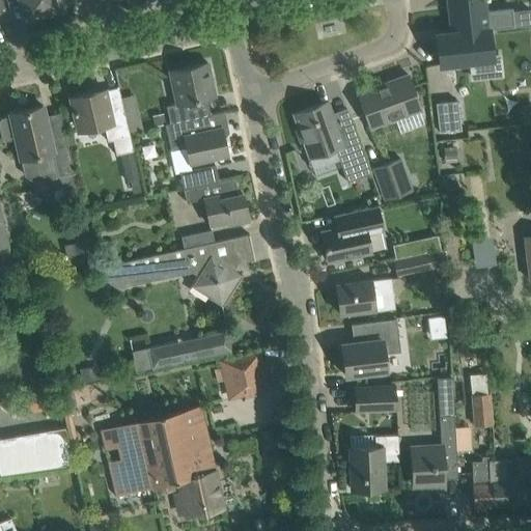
[(20,0),(23,9),(25,18),(61,9),(59,0),(20,0)]
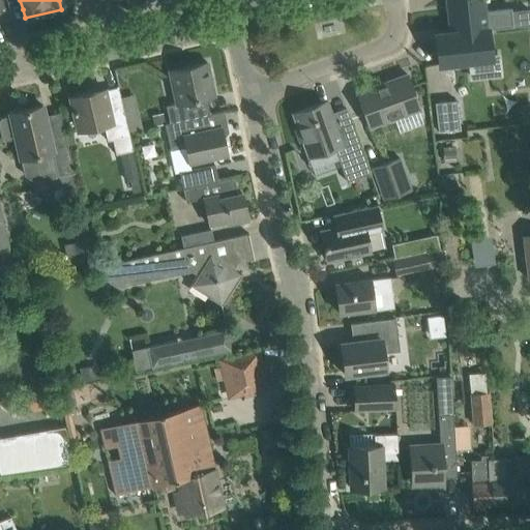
[(481,0),(447,0),(451,32),(488,28),(488,29),(512,26),(510,7),(483,10),(481,0)]
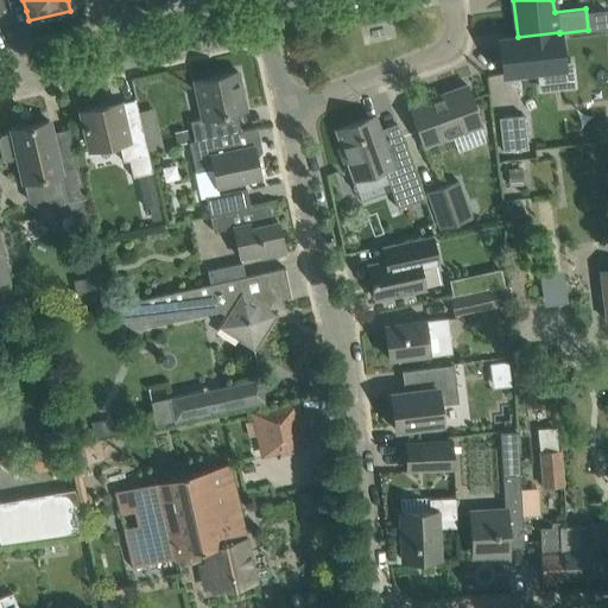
[(518,37),(499,39),(502,74),(564,67),(559,33),(559,32),(518,37)]
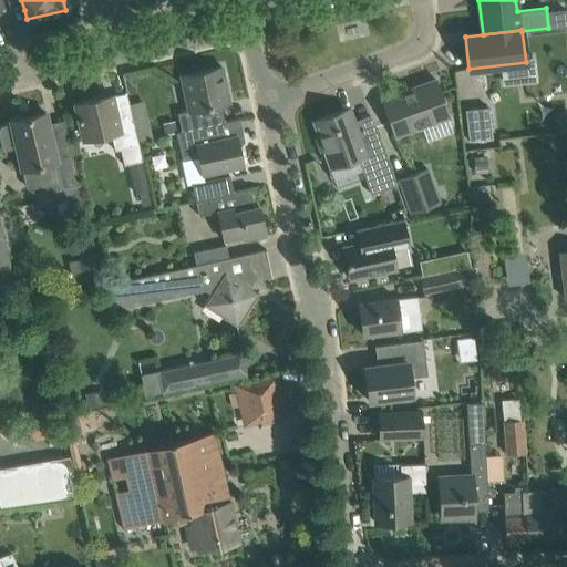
[(177,113),(181,132),(225,122),(220,104),(224,104),(229,103),(226,89),(222,66),(181,75),(188,111),(177,113)]
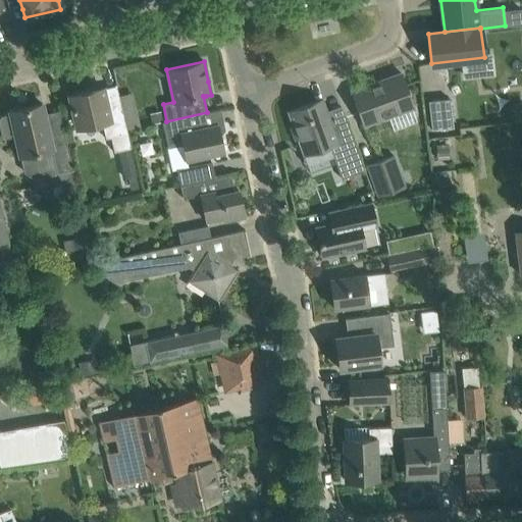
[(351,91),(363,125),(413,107),(401,73),(351,91)]
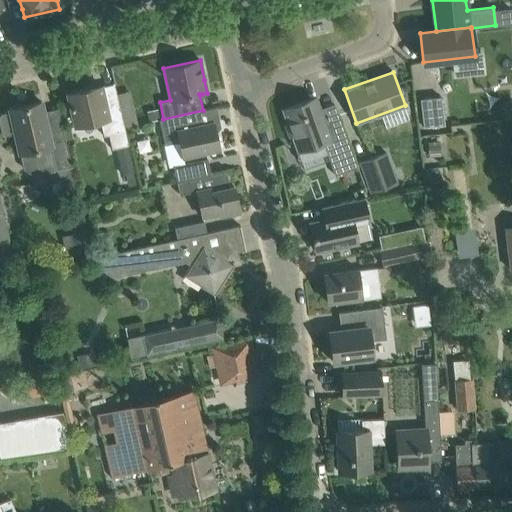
[(116,148),(128,145),(125,130),(116,95),(114,83),(112,83),(113,84),(102,87),(101,86),(67,94),(74,127),(100,121),(103,136),(108,135),(112,149),(116,148)]
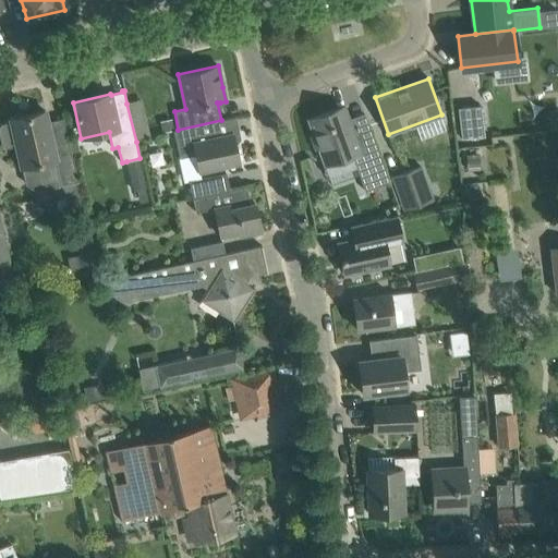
[(140,100),(126,104),(136,142),(148,138),(140,100)]
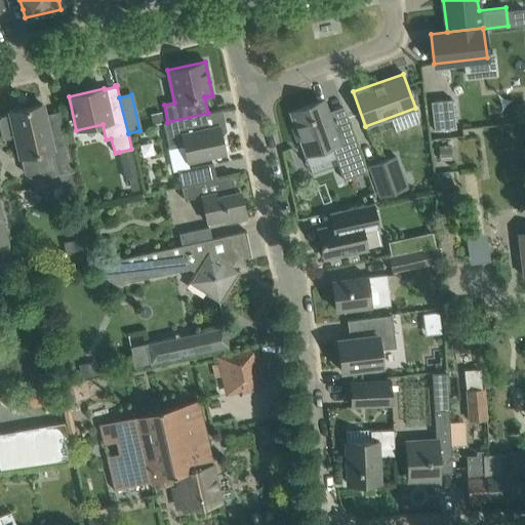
[(331,147),(342,179),(366,171),(347,118),(332,123),(324,99),(289,113),(295,127),(292,129),(296,139),(299,138),(305,156),(331,147)]
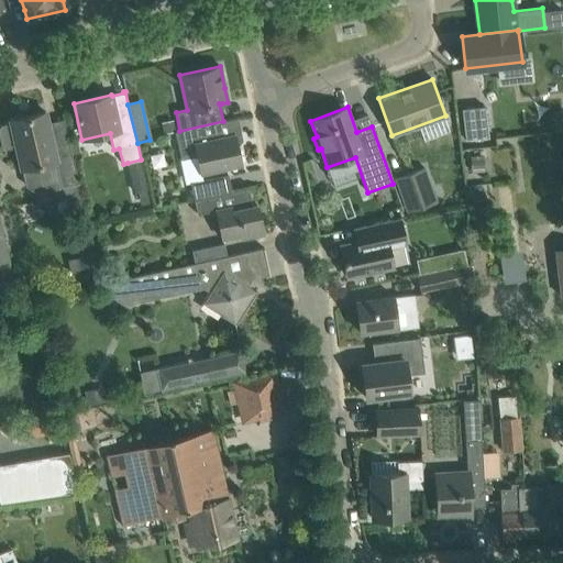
[(484,107),(462,109),(465,139),(487,136),(484,107)]
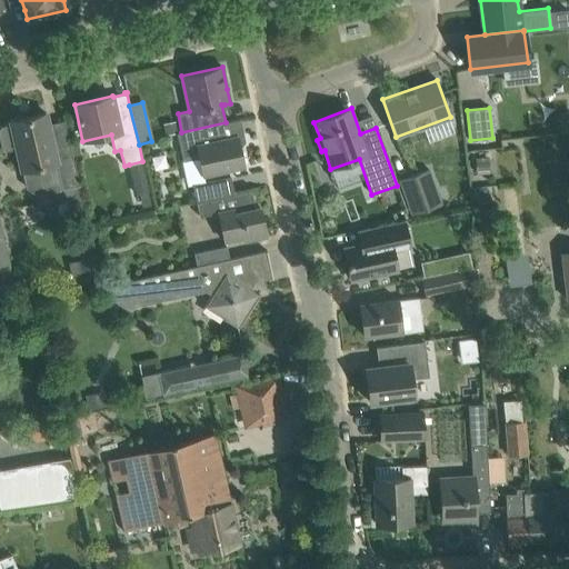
[(37,192),(62,187),(72,229),(88,226),(78,186),(79,185),(70,142),(53,146),(46,113),(10,121),(11,126),(2,128),(0,130),(0,136),(2,147),(7,150),(16,148),(21,171),(23,170),(27,187),(37,192)]
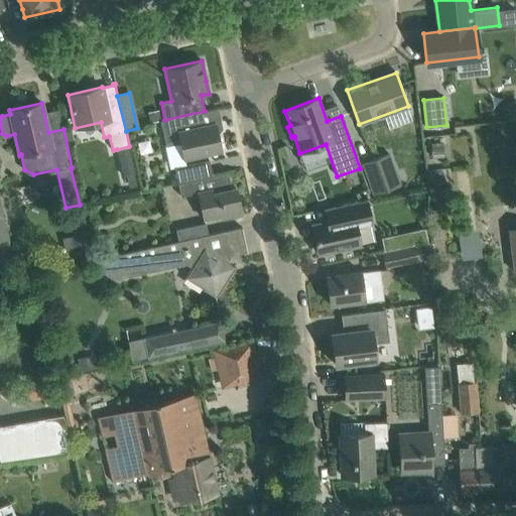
[(160,121),(165,144),(180,141),(184,159),(202,155),(221,151),(217,133),(220,132),(222,128),(218,108),(205,111),(164,120),(160,121)]
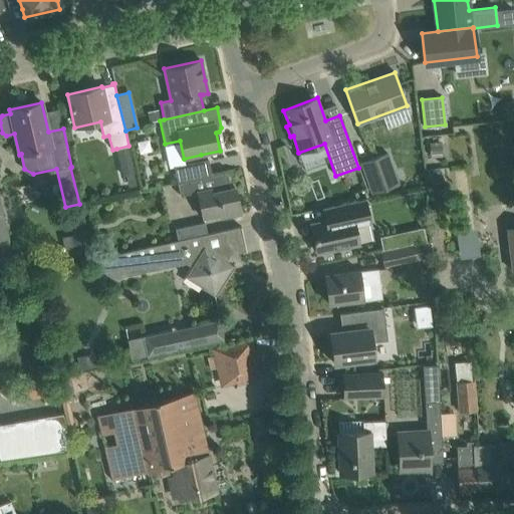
[(158,109),(147,112),(150,122),(160,120),(158,109)]
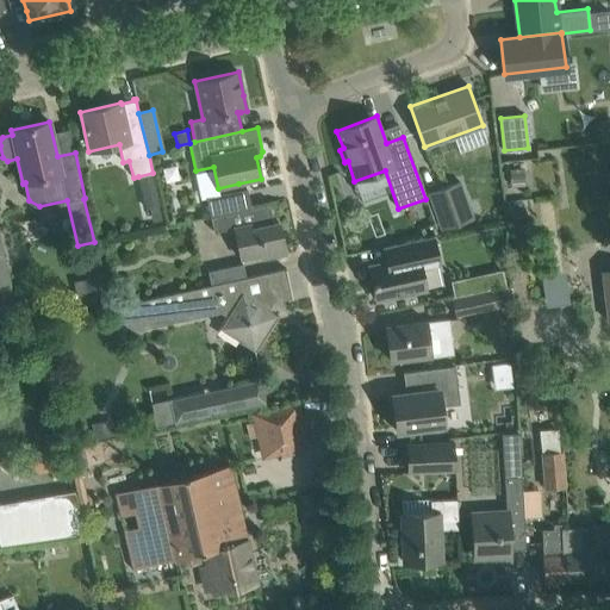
[(153,173),(138,176),(145,207),(160,205),(153,173)]
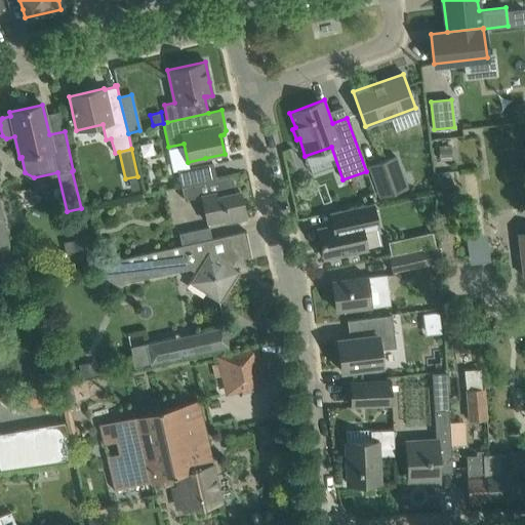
[(368,166),(379,197),(407,188),(396,157),(368,166)]
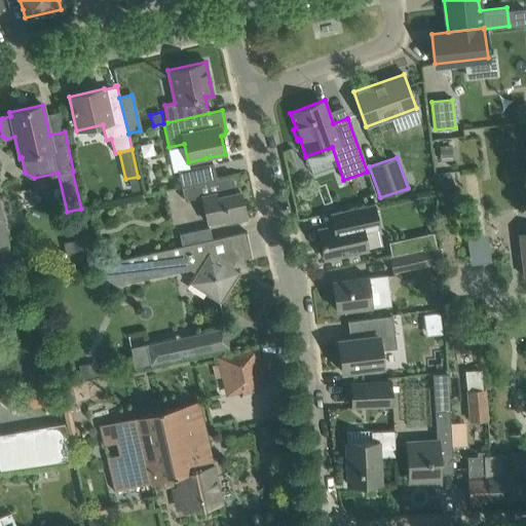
[(213,163),(178,171),(181,187),(217,180),(213,163)]
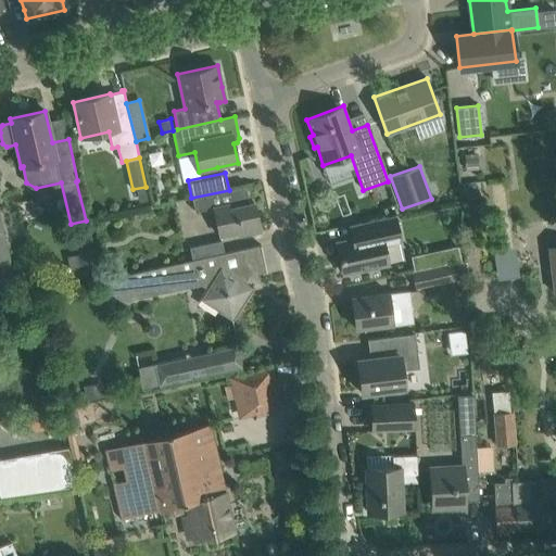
[(229,190),(191,198),(194,212),(213,207),(219,236),(240,231),(241,236),(260,231),(253,202),(249,203),(245,186),(229,190)]
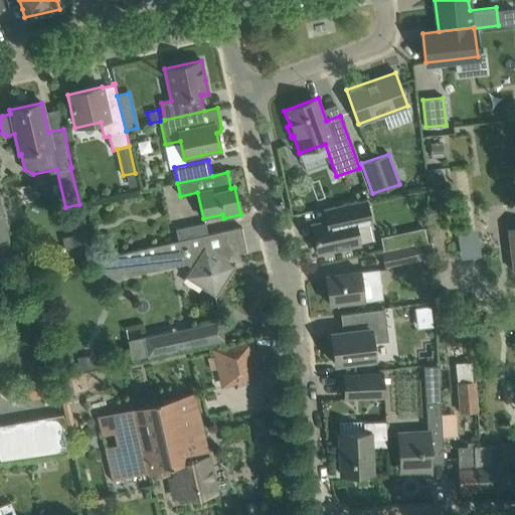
[(337,219),(326,221),(312,224),(318,253),(337,249),(359,244),(355,227),(371,224),(365,199),(334,206),(337,219)]
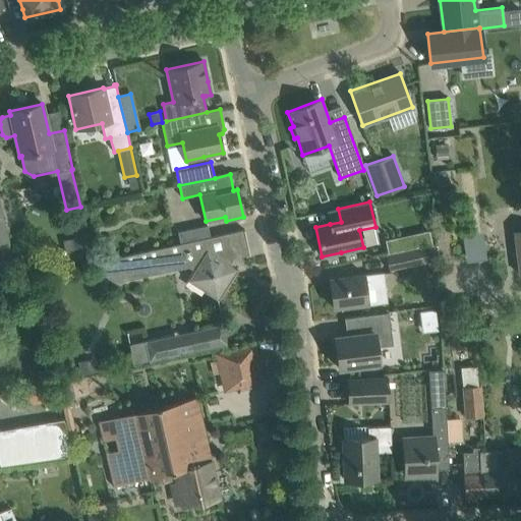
[(177,232),(180,243),(210,237),(208,225),(177,232)]
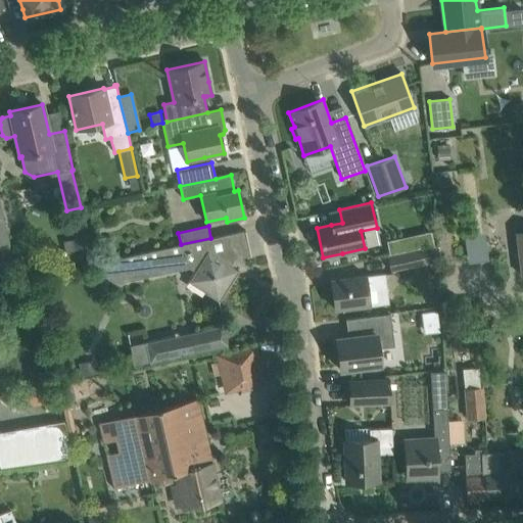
[(210,238),(181,244),(100,263),(102,275),(115,283),(189,268),(194,271),(188,281),(219,301),(238,271),(231,266),(235,258),(250,255),(250,254),(242,255),(237,234),(245,232),(245,230),(210,238)]
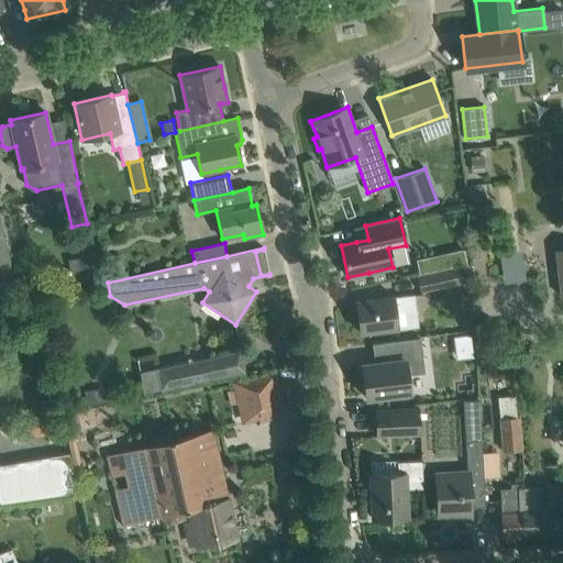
[(452,268),(451,267),(417,275),(421,293),(455,285),(455,284),(471,280),(467,265),(452,268)]
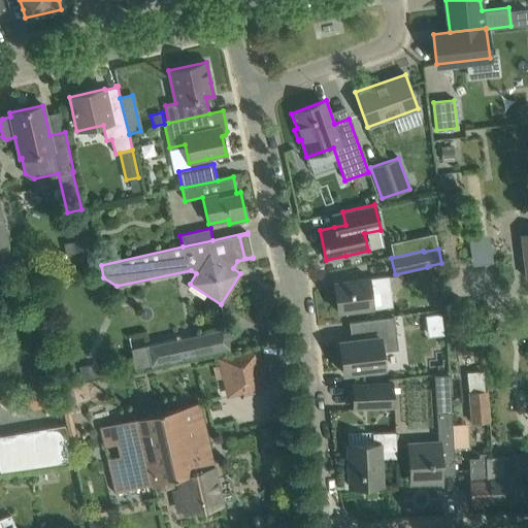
[(368,278),(333,283),(337,311),(372,307),(370,292),(390,290),(388,276),(368,278)]
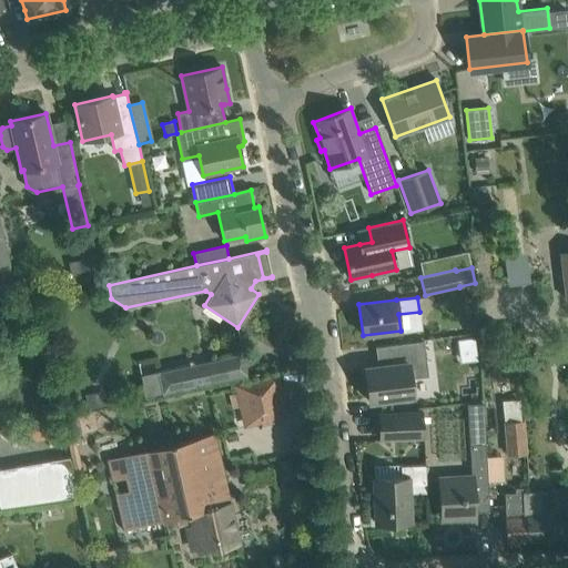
[(364,368),(368,402),(413,396),(411,378),(428,376),(424,341),(375,347),(377,366),(364,368)]
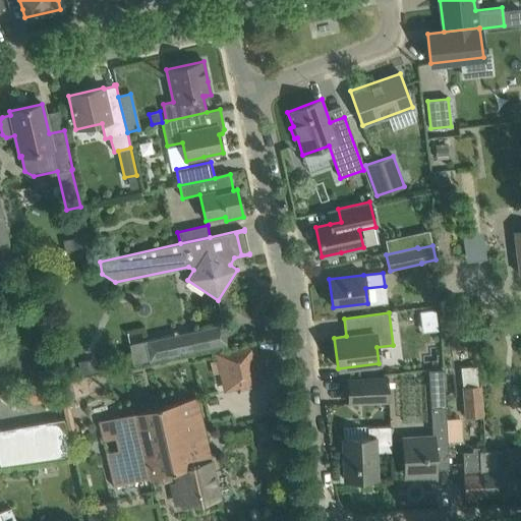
[(128,344),(133,364),(227,344),(222,324),(128,344)]
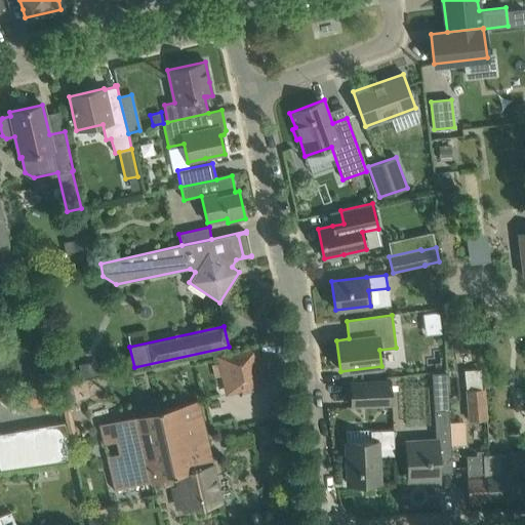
[(254,349),(218,357),(223,375),(258,367),(254,349)]
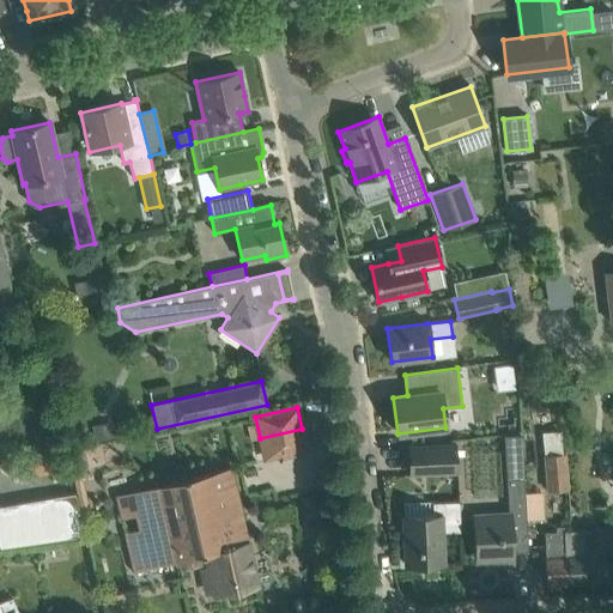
[(498,416),(499,435),(521,432),(520,413),(498,416)]
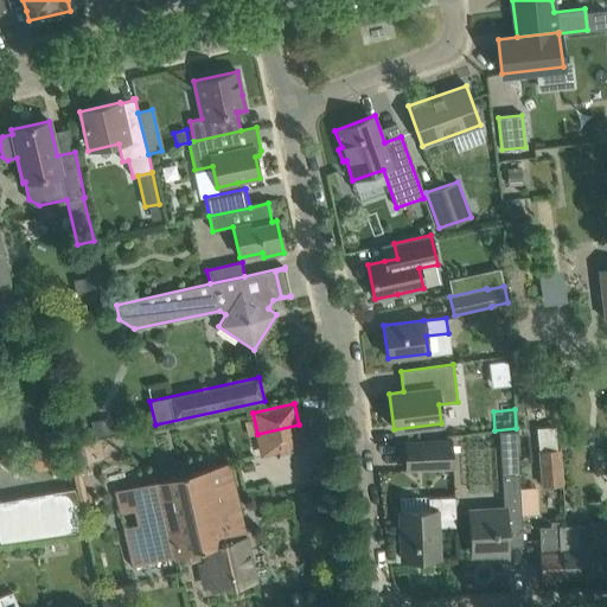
[(555,432),(537,433),(538,448),(542,487),(563,485),(561,447),(556,447),(555,432)]
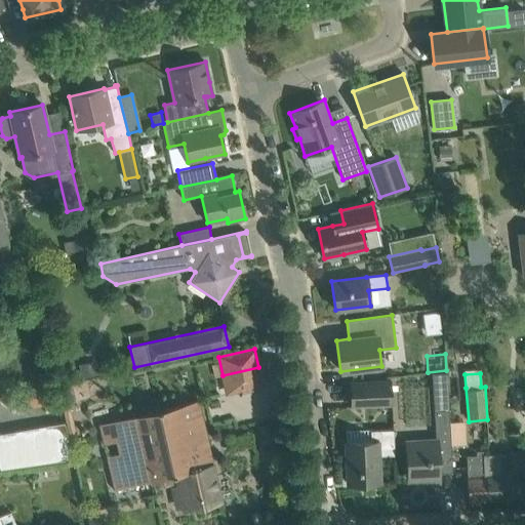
[(391,381),(351,384),(352,406),(392,404),(391,381)]
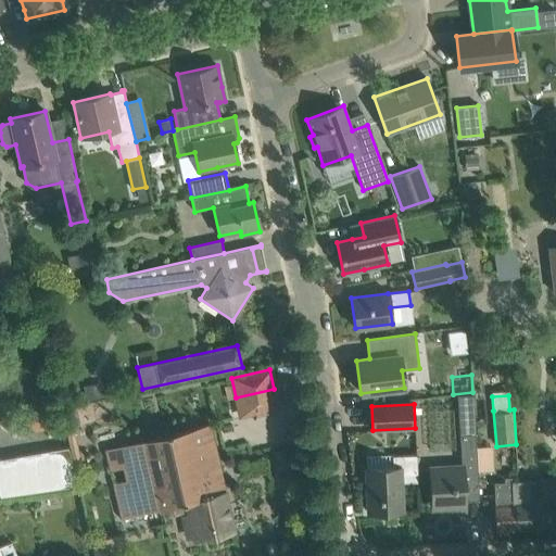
[(126,480),(113,483),(121,518),(187,502),(190,515),(182,517),(188,538),(194,536),(196,540),(231,531),(223,493),(225,492),(210,425),(104,450),(110,469),(123,466),(126,480)]
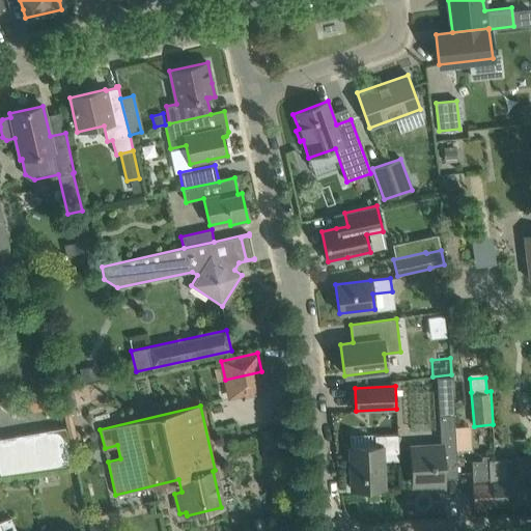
[(444,484),(443,478),(457,477),(455,456),(455,449),(453,426),(452,414),(438,416),(440,445),(410,447),(413,486),(444,484)]
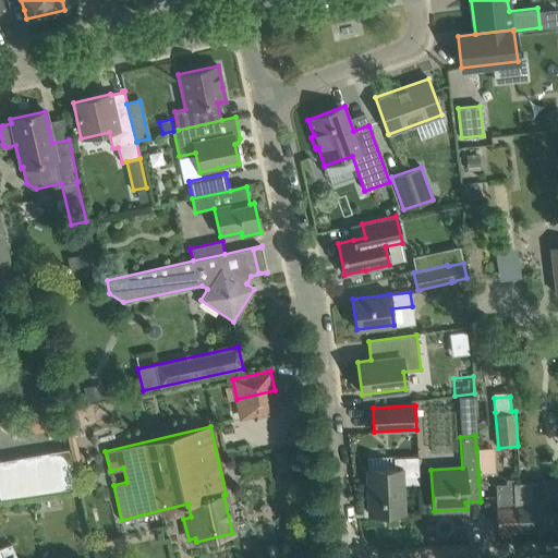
[(494,447),(476,448),(478,472),(496,471),(494,447)]
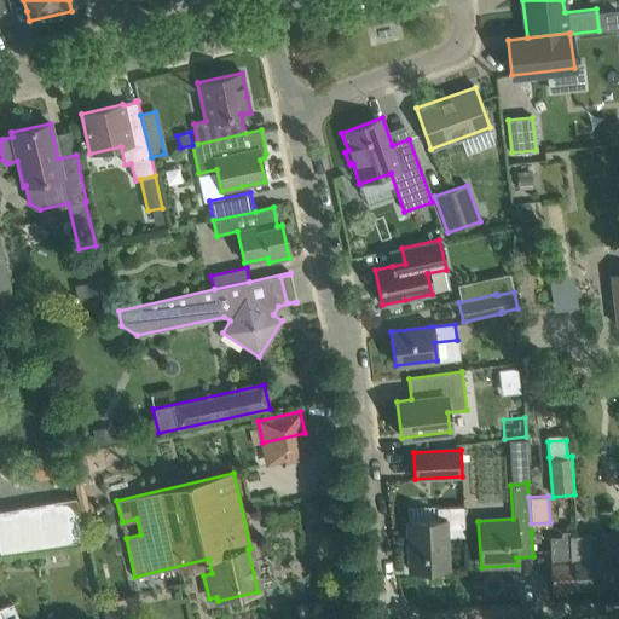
[(0,556),(81,544),(74,503),(0,514),(0,556)]
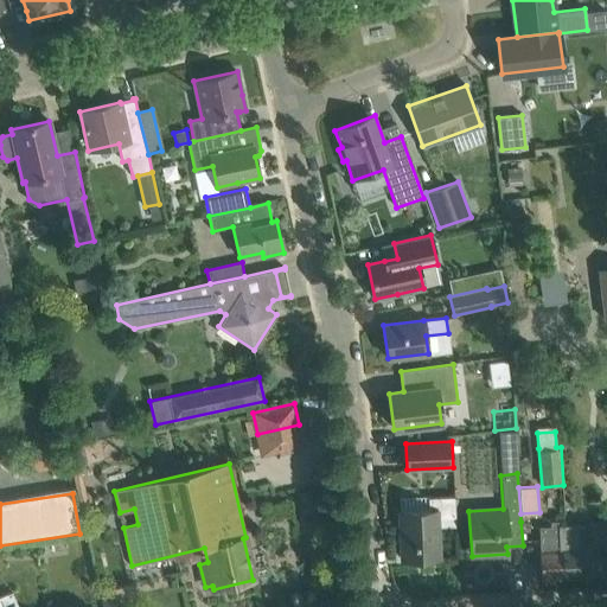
[(400,512),(401,555),(401,560),(439,557),(438,526),(455,526),(454,497),(428,498),(429,511),(400,512)]
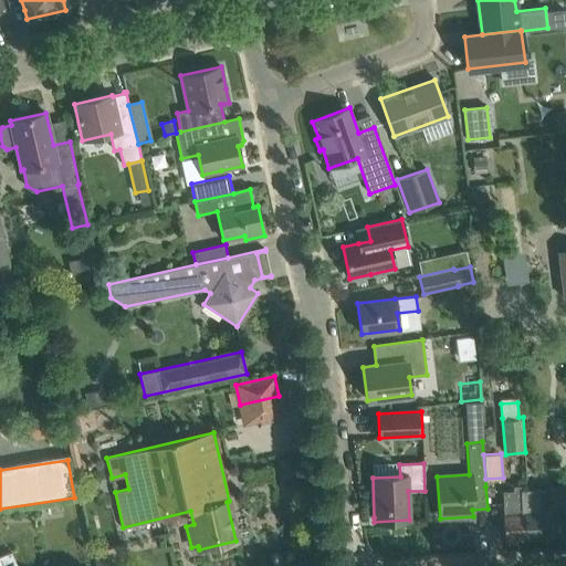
[(524,537),(521,490),(520,490),(520,486),(513,486),(513,491),(503,492),(504,517),(505,540),(524,540),(524,537)]
